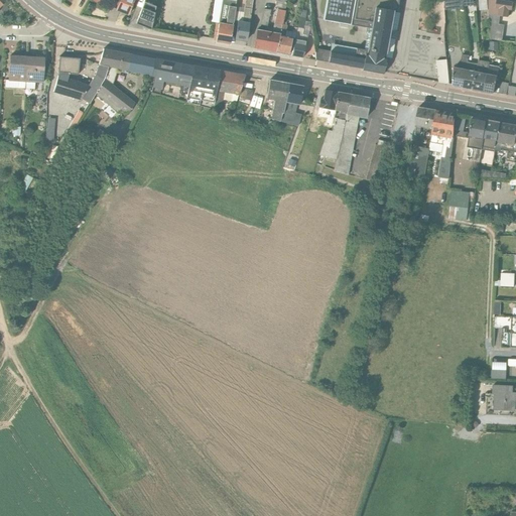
[(118,0),(115,10),(128,14),(133,0),(118,0)]
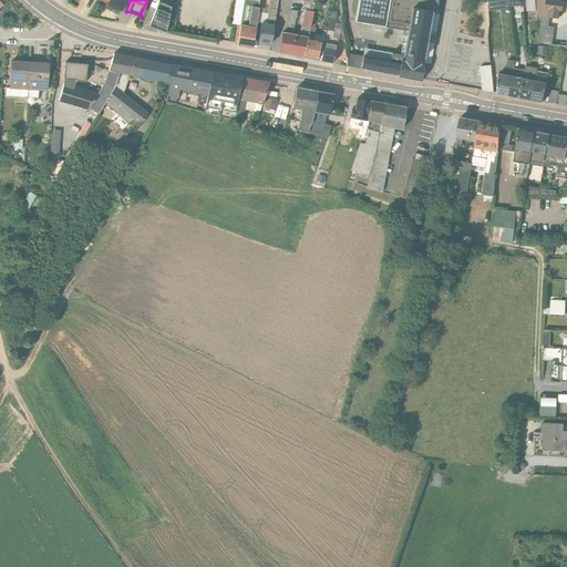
[(171,0),(158,0),(148,27),(165,33),(171,0)]
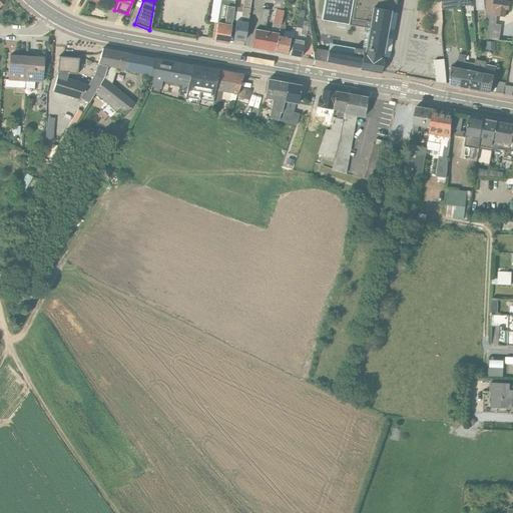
[(216,24),(214,41),(227,44),(231,20),(233,7),(233,0),(211,0),(208,21),(215,23),(216,24)]
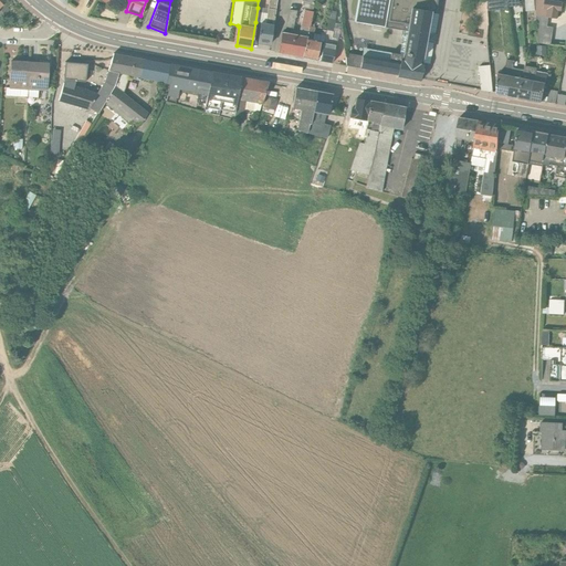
[(270,45),(276,0),(268,0),(266,9),(258,8),(255,22),(260,23),(257,43),(270,45)]
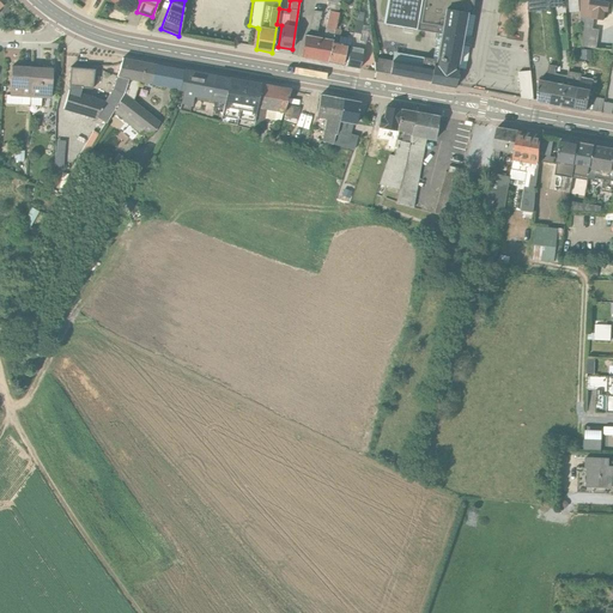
[(327,0),(327,6),(328,7),(328,8),(323,34),(316,32),(310,59),(327,62),(339,0),(327,0)]
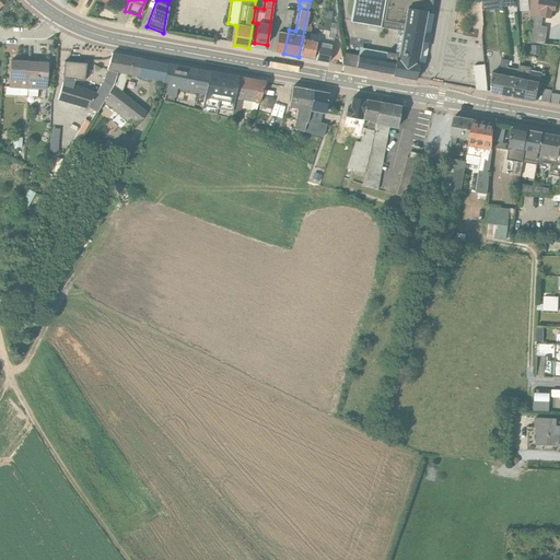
[(380,26),(384,0),(352,0),(349,22),(378,26),(380,26)]
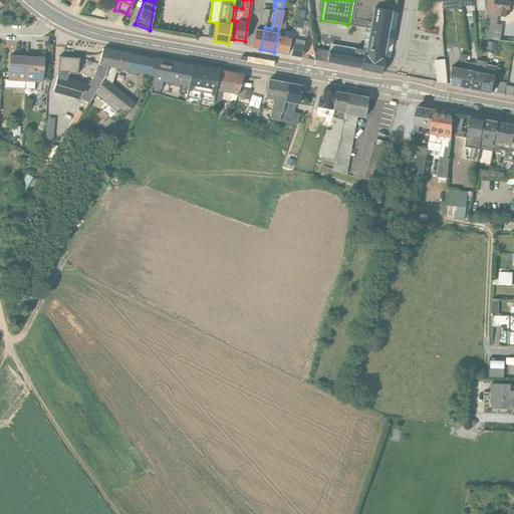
[(328,50),(326,59),(326,62),(359,68),(359,69),(360,69),(368,71),(372,71),(379,73),(380,73),(383,58),(380,57),(380,56),(381,53),(383,53),(391,11),(394,12),(396,0),(352,0),(348,24),(364,27),(367,28),(364,50),(361,49),(329,43),(328,50)]
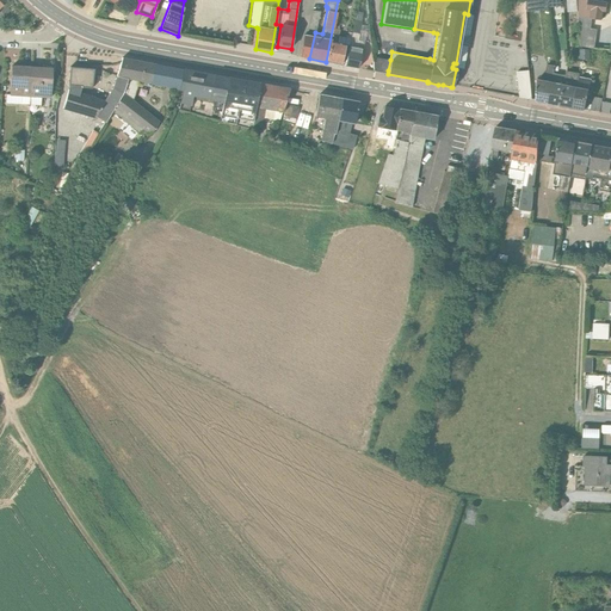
[(526,0),(528,12),(549,10),(549,8),(548,0),(526,0)]
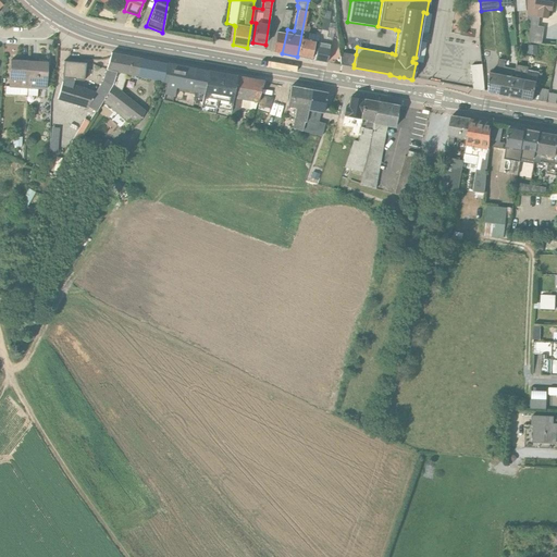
[(527,11),(525,0),(516,0),(517,12),(527,11)]
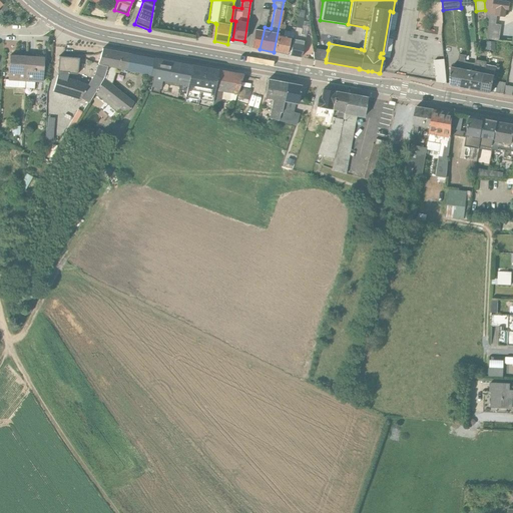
[(498,0),(485,0),(485,13),(505,17),(506,10),(509,10),(510,2),(498,0)]
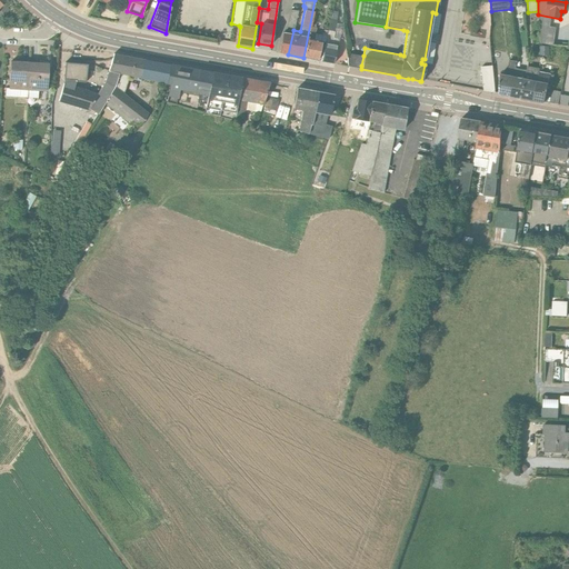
[(9,10),(6,6),(0,10),(0,17),(1,18),(9,10)]
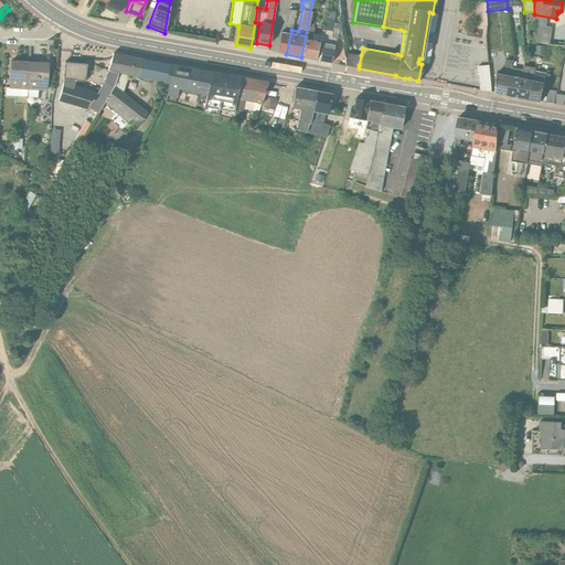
[(291,30),(296,11),(289,10),(283,32),(280,32),(277,53),(286,54),(291,30)]
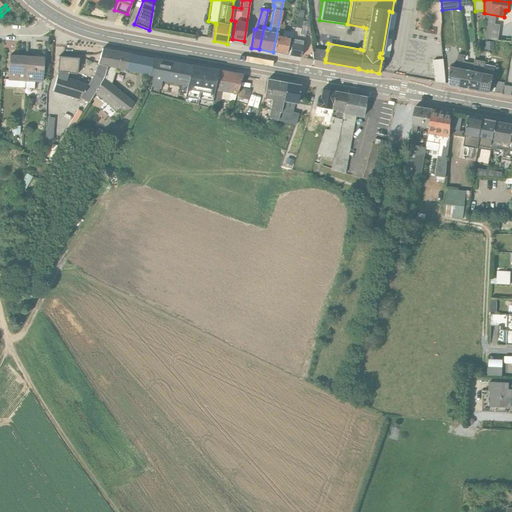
[(303,11),(298,9),(288,55),(300,57),(303,41),(303,40),(304,35),(306,26),(301,26),(301,25),(303,11)]
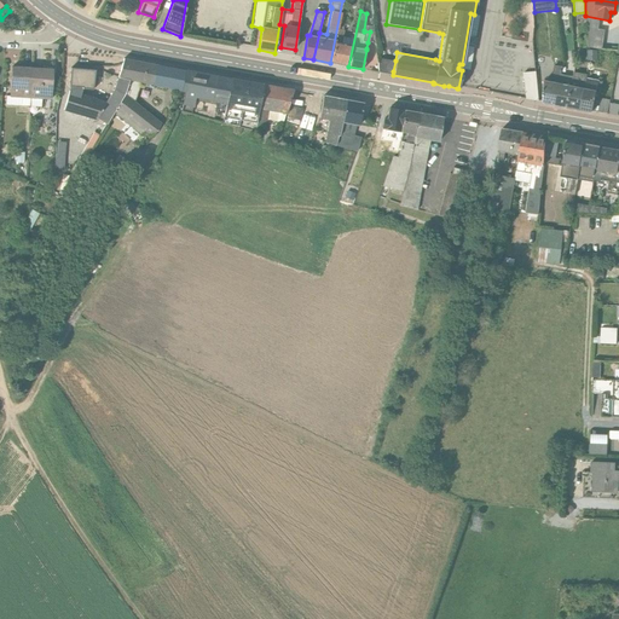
[(460,64),(458,68),(469,70),(479,16),(474,15),(470,13),(462,64),(460,64)]
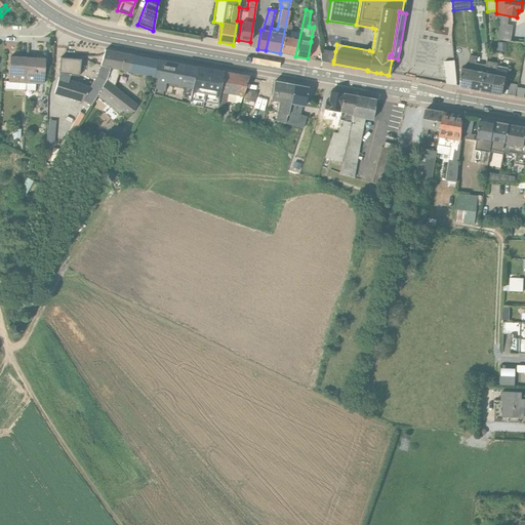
[(513,38),(513,22),(500,22),(500,38),(513,38)]
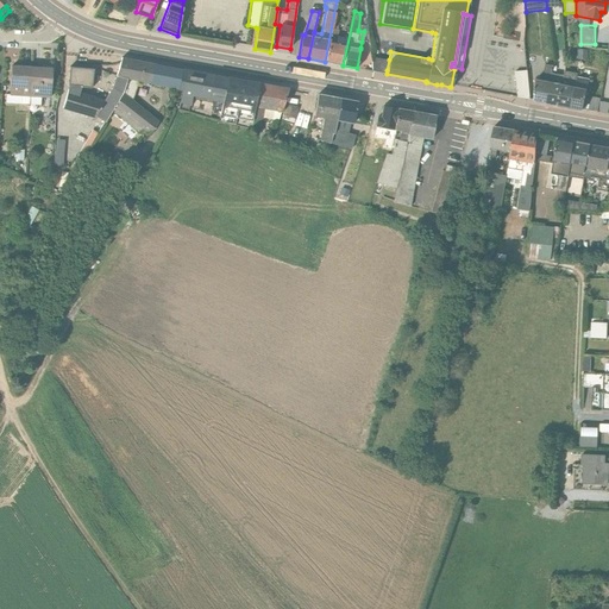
[(339,64),(344,44),(347,44),(350,35),(346,33),(344,38),(337,36),(338,29),(332,27),(325,62),(339,64)]
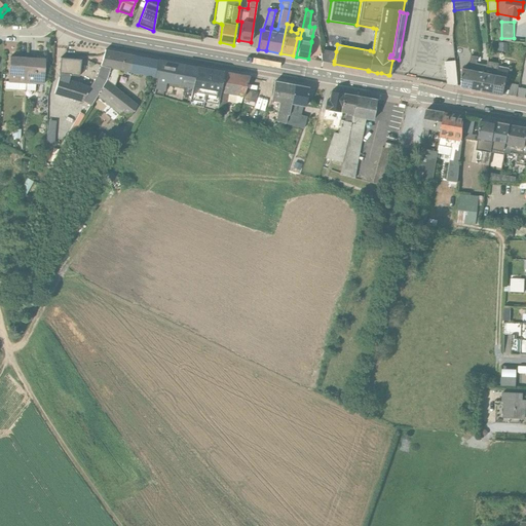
[(498,50),(508,51),(508,42),(498,42),(498,50)]
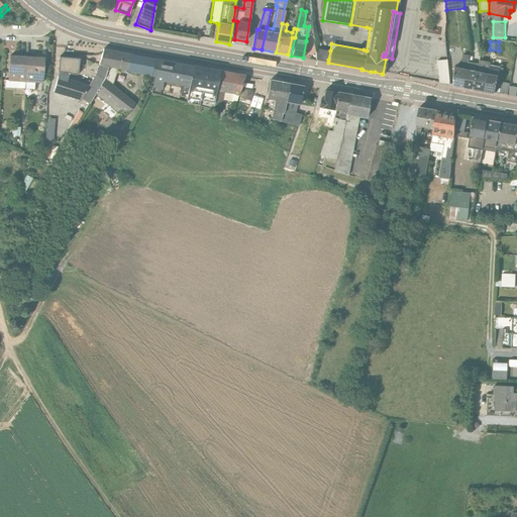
[(95,95),(103,81),(112,50),(103,48),(94,74),(88,85),(68,78),(69,75),(78,75),(80,59),(59,57),(58,75),(53,92),(80,101),(81,99),(89,103),(95,95)]
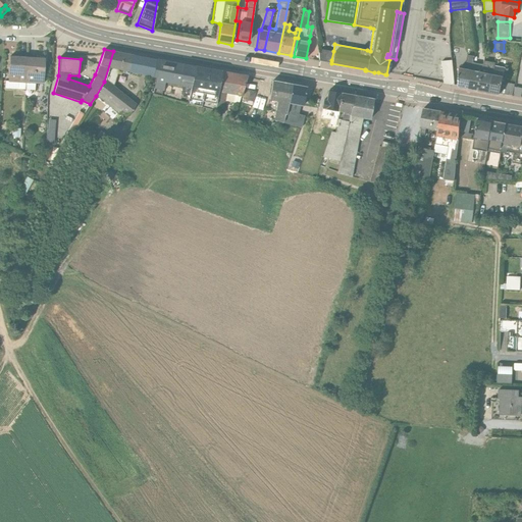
[(331,60),(333,51),(321,50),(320,53),(318,53),(318,60),(326,62),(326,59),(331,60)]
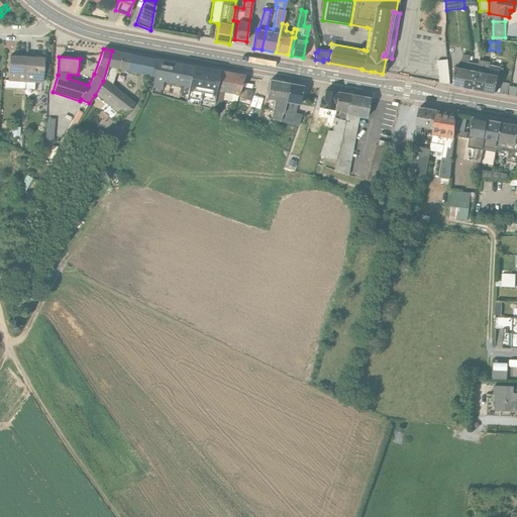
[(134,102),(112,85),(117,69),(150,76),(154,59),(112,50),(103,81),(95,95),(117,113),(120,110),(126,114),(134,102)]
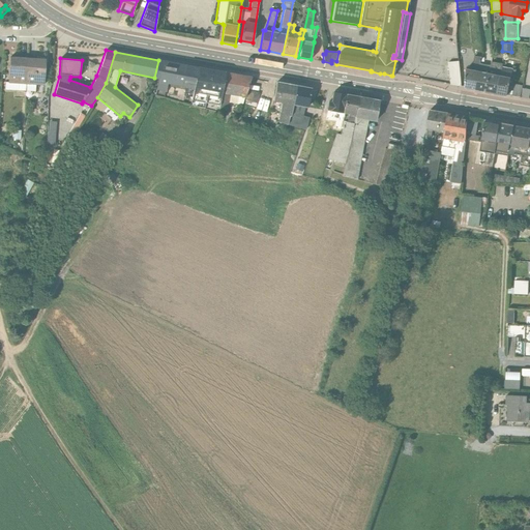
[(9,57),(7,83),(17,84),(16,90),(25,90),(25,84),(27,55),(20,55),(20,57),(9,57)]
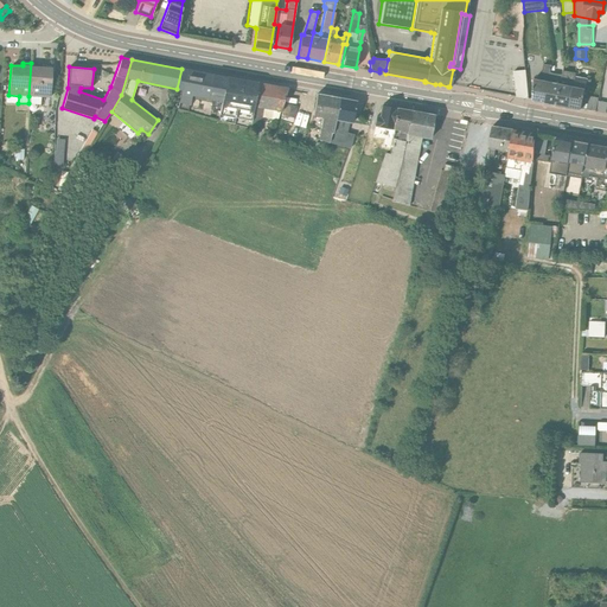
[(40,64),(31,63),(29,96),(50,97),(52,68),(40,66),(40,64)]
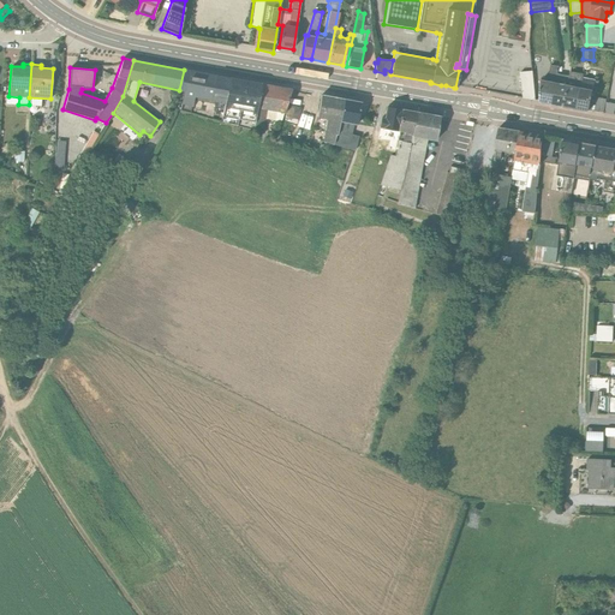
[(551,103),(560,66),(550,65),(548,81),(541,79),(539,101),(551,103)]
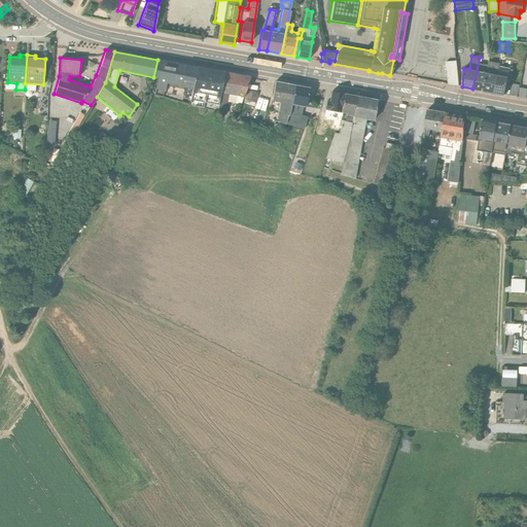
[(485,58),(480,57),(472,89),(483,91),(487,67),(484,66),(485,58)]
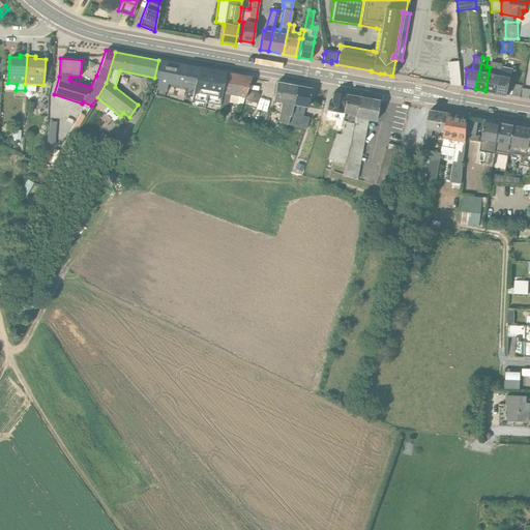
[(155,94),(164,97),(167,86),(184,89),(183,95),(192,96),(197,67),(158,60),(154,78),(158,79),(155,88),(156,89),(155,94)]
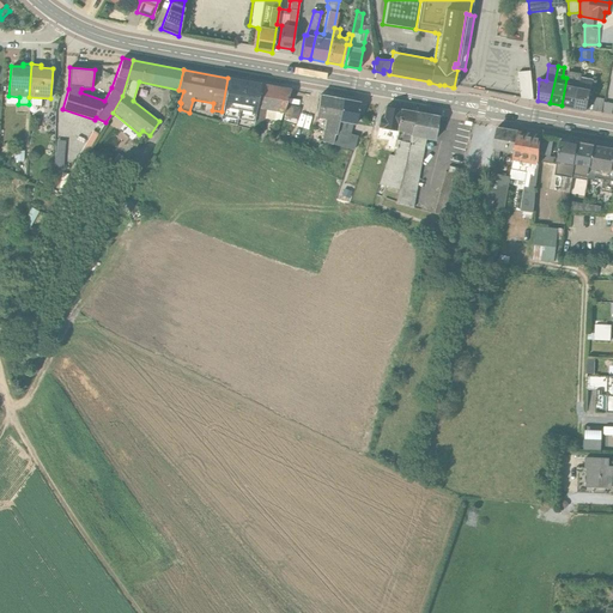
[(521,97),(533,99),(530,71),(519,72),(521,97)]
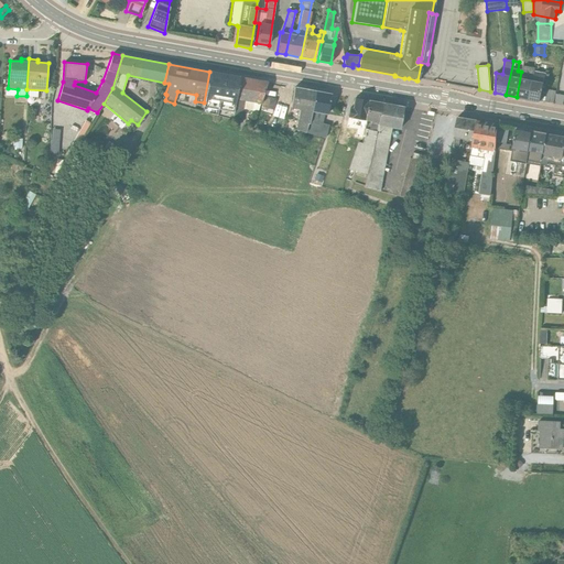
[(517,97),(529,98),(534,67),(523,65),(517,97)]
